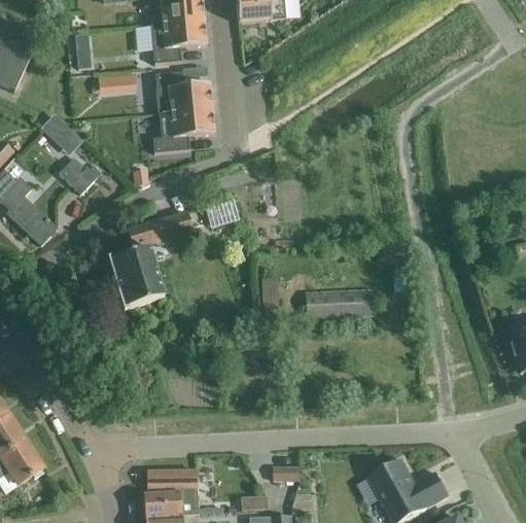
[(148,0),(149,9),(162,8),(163,24),(204,20),(202,0),(148,0)]
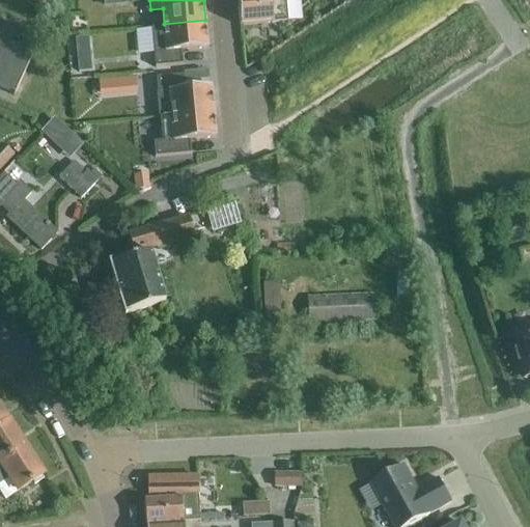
[(238,0),(240,23),(288,19),(286,0),(238,0)]
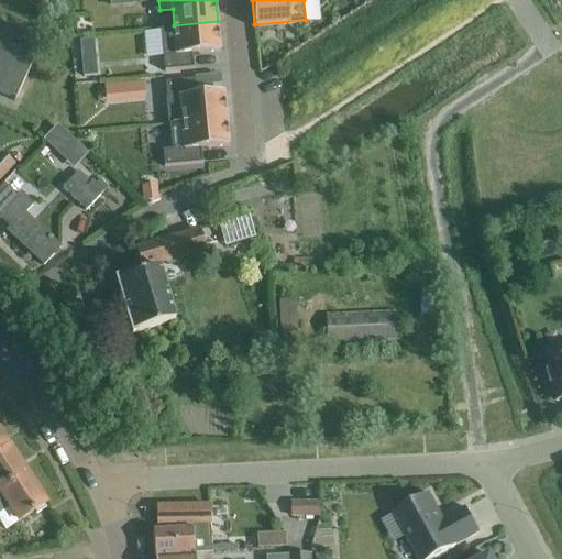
[(31,53),(39,37),(0,20),(0,91),(15,99),(35,55),(31,53)]
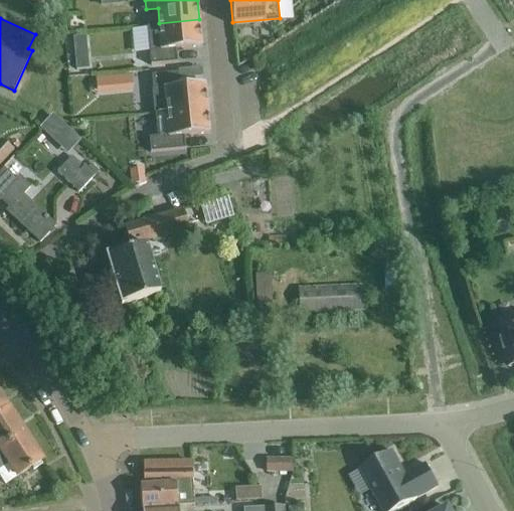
[(159,23),(148,24),(148,26),(149,40),(151,62),(178,60),(177,47),(201,44),(199,19),(159,23)]
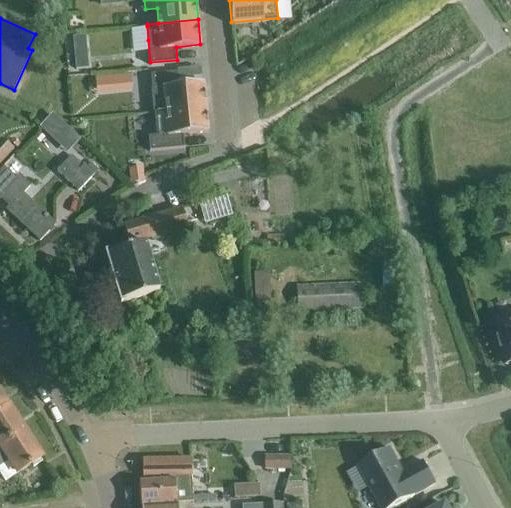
[(88,49),(74,51),(76,67),(89,66),(88,49)]
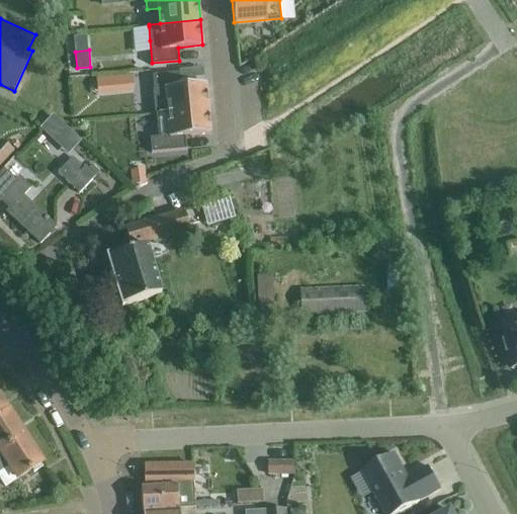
[(153,74),(157,112),(208,107),(206,83),(181,86),(180,71),(153,74)]
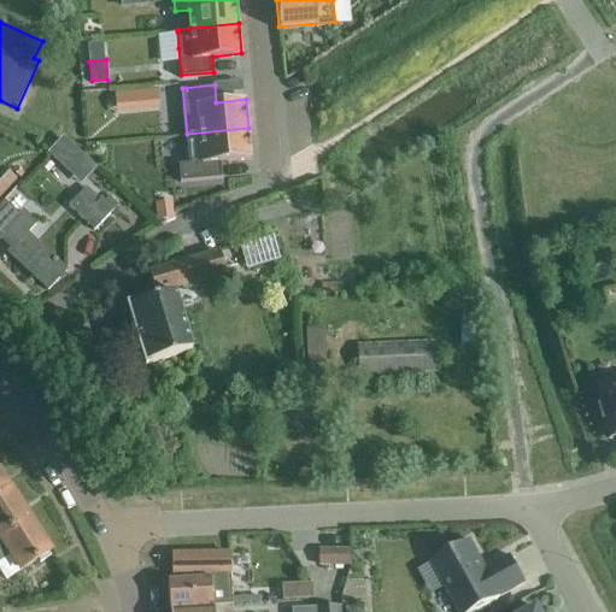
[(159,86),(139,88),(141,104),(160,103),(159,86)]
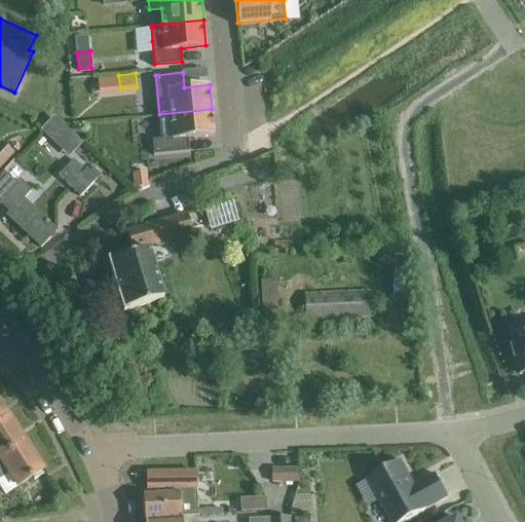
[(153,139),(154,153),(189,150),(188,137),(214,134),(212,109),(159,114),(161,138),(153,139)]
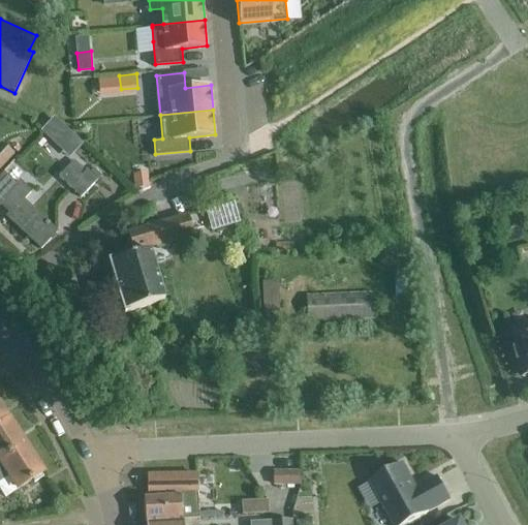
[(55,116),(41,130),(54,142),(67,127),(55,116)]
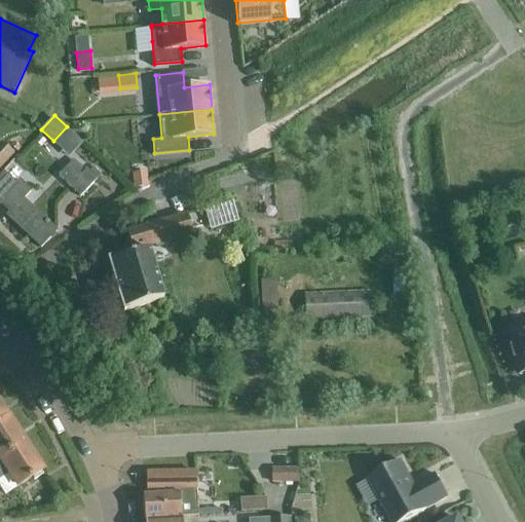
[(1,141),(0,141),(0,166),(14,152),(1,141)]
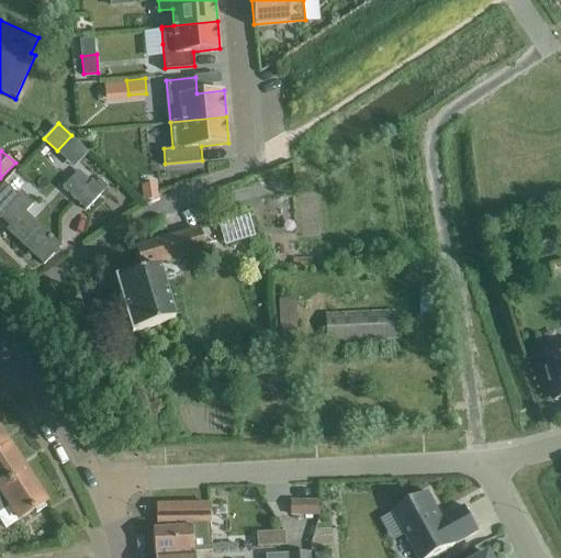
[(87,209),(104,190),(93,178),(86,186),(75,174),(63,186),(87,209)]
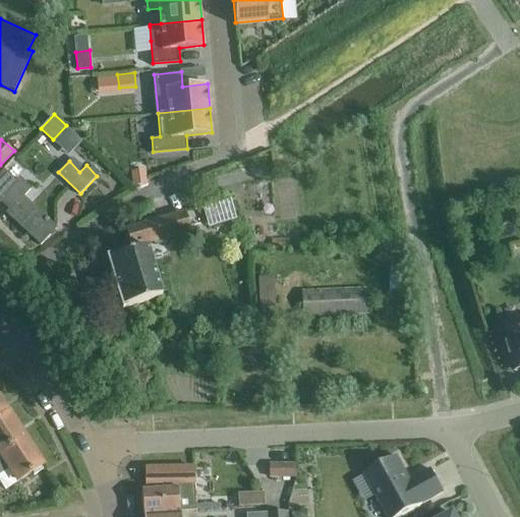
[(56,226),(37,209),(22,195),(31,186),(20,176),(15,181),(3,169),(0,171),(0,197),(2,195),(12,206),(6,211),(41,243),(56,226)]
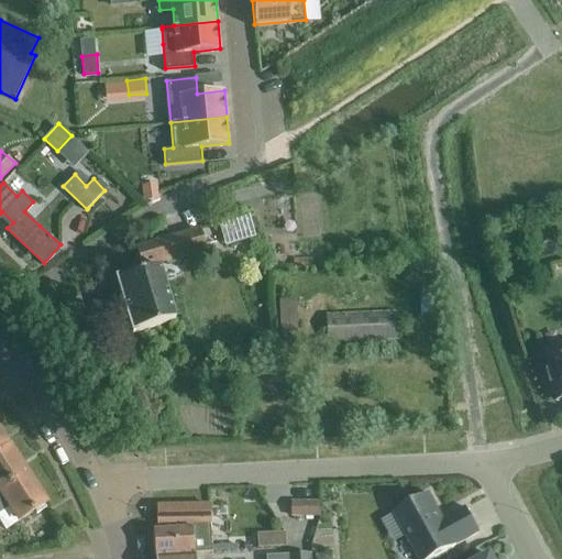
[(157,183),(143,183),(145,199),(158,197),(157,183)]
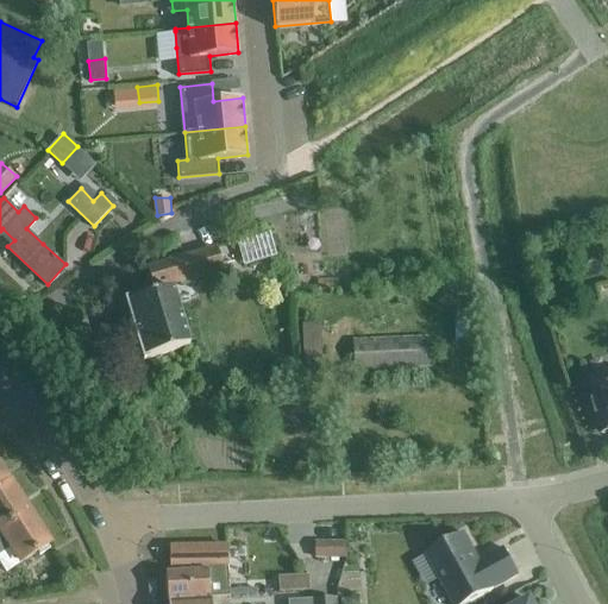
[(250,260),(284,249),(275,221),(240,233),(250,260)]
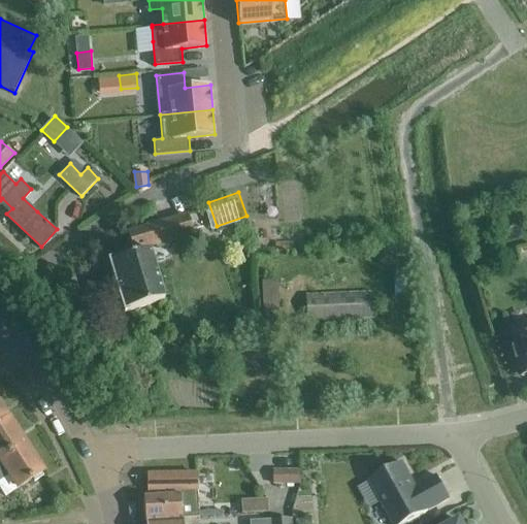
[(146,247),(194,232),(189,213),(127,230),(133,251),(135,250),(136,254),(110,261),(124,310),(163,299),(150,250),(149,250),(146,247)]
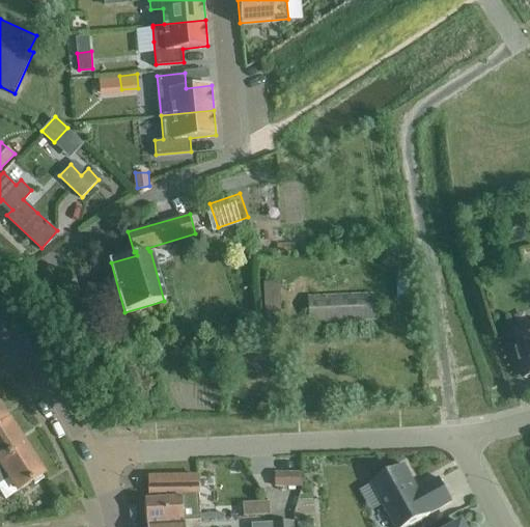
[(311,321),(374,317),(373,292),(310,295),(311,321)]
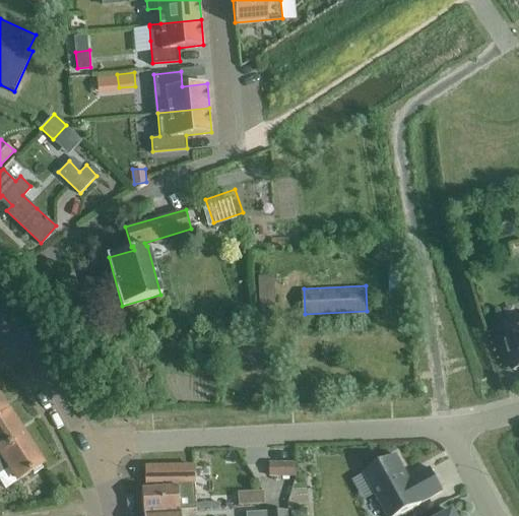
[(518,319),(502,325),(515,368),(518,366),(518,319)]
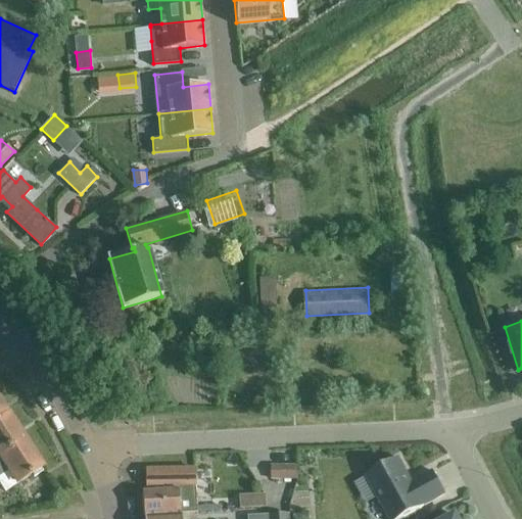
[(0,450),(24,435),(7,410),(0,414),(0,450)]
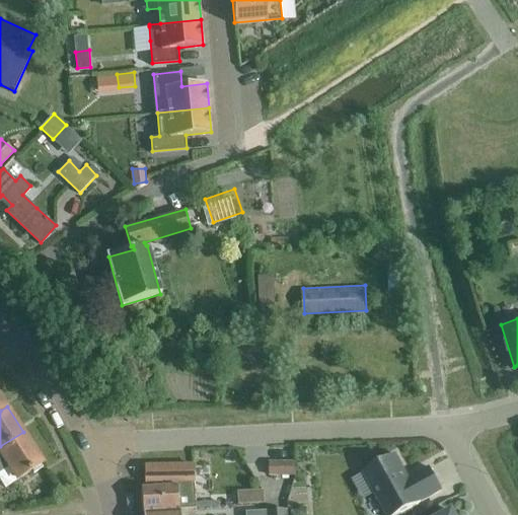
[(23,432),(0,446),(0,477),(1,477),(6,486),(32,468),(34,471),(43,465),(41,462),(43,461),(43,460),(23,432)]
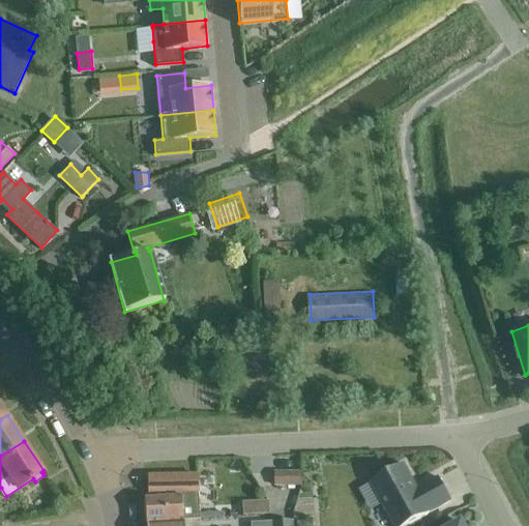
[(452,498),(440,475),(418,488),(404,462),(372,479),(384,502),(385,502),(392,517),(397,525),(404,525),(431,512),(431,510),(452,498)]
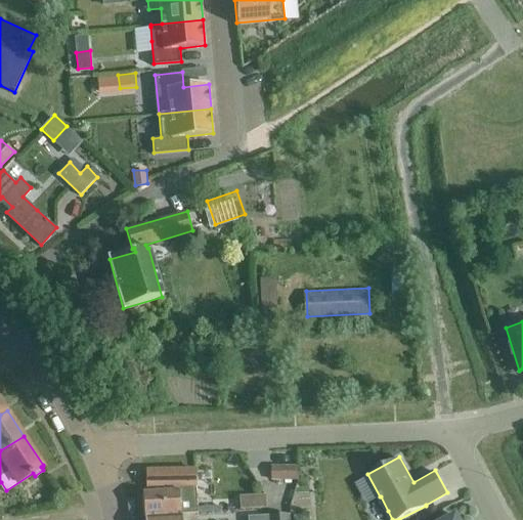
[(273,477),(298,477),(298,464),(273,464),(273,477)]
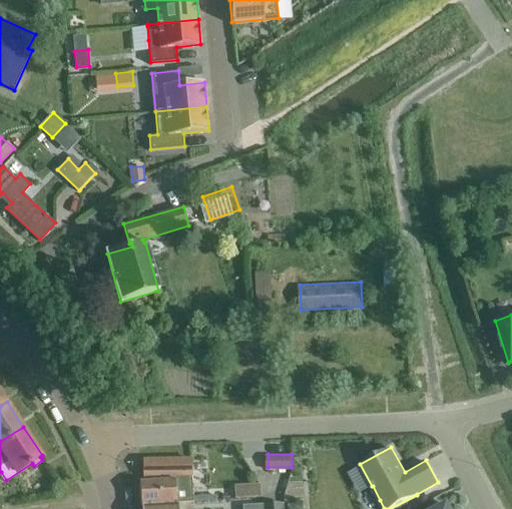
[(143,481),(139,481),(141,504),(177,501),(193,499),(191,475),(192,475),(192,457),(142,457),(143,475),(143,481)]
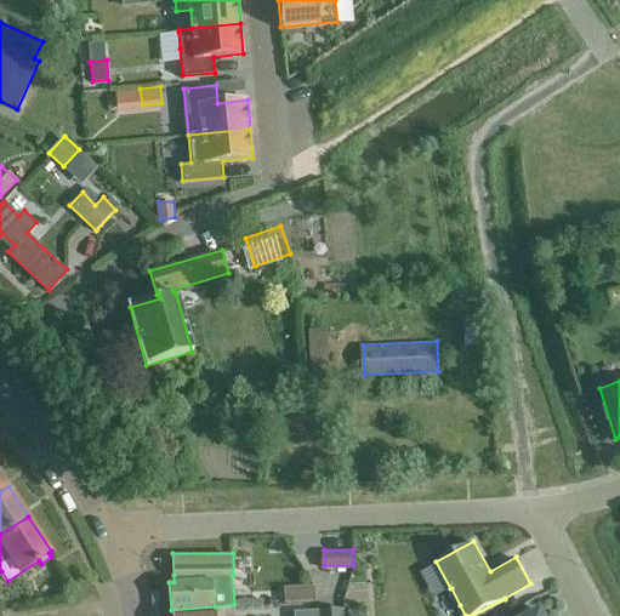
[(313,586),(297,587),(299,600),(313,600),(313,586)]
